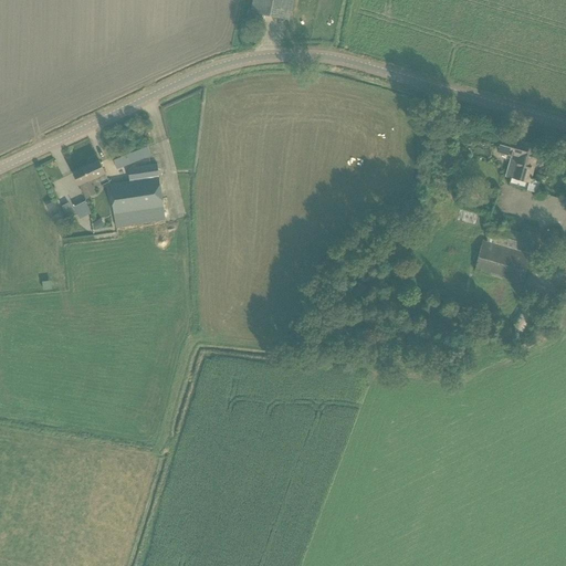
[(292,0),(253,0),(251,13),(289,20),(292,0)]
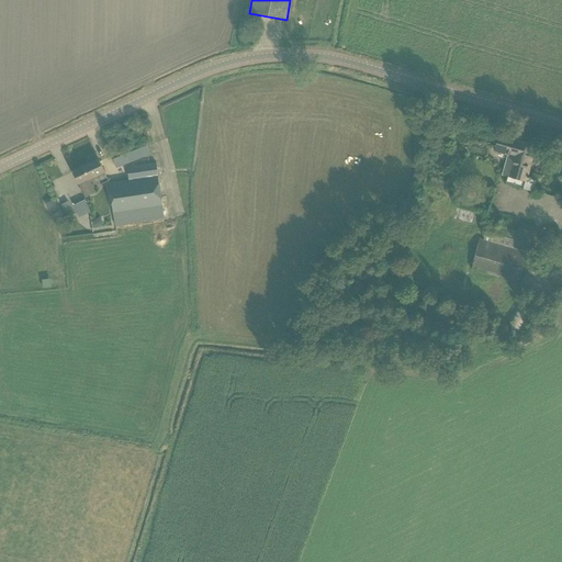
[(499,136),(496,147),(495,152),(508,156),(503,176),(508,177),(506,183),(534,191),(536,181),(526,178),(535,145),(518,139),(517,142),(499,136)]
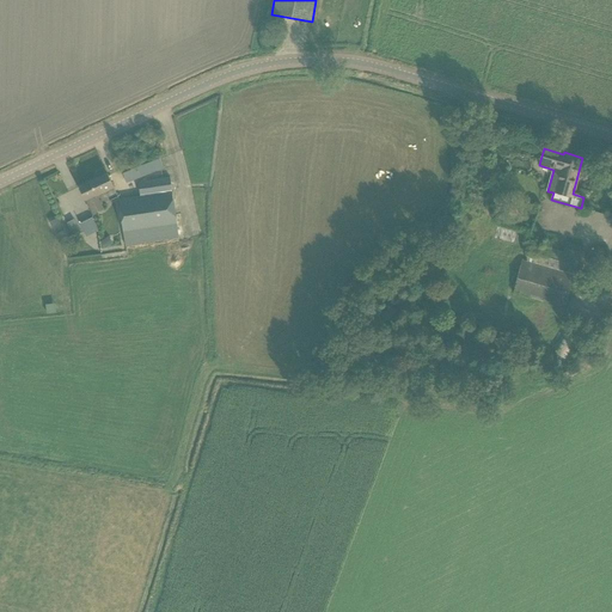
[(159,159),(122,173),(127,183),(163,169),(159,159)]
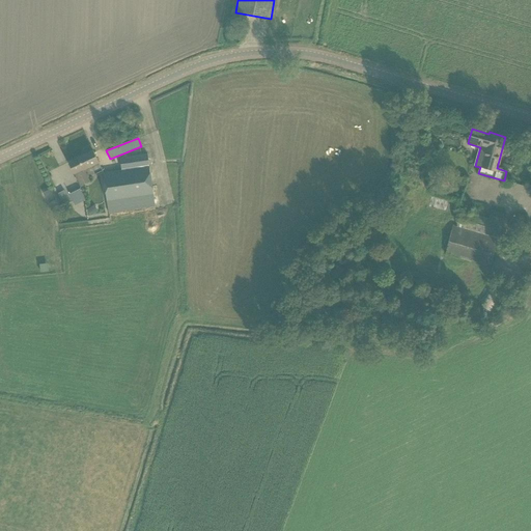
[(90,183),(84,170),(91,166),(95,174),(103,171),(103,170),(102,170),(99,163),(92,150),(68,162),(75,174),(81,187),(90,183)]
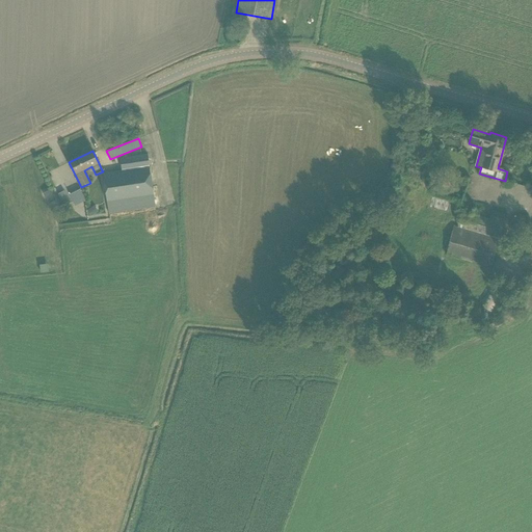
[(103,174),(104,184),(109,214),(155,207),(150,164),(148,154),(121,159),(122,170),(103,174)]
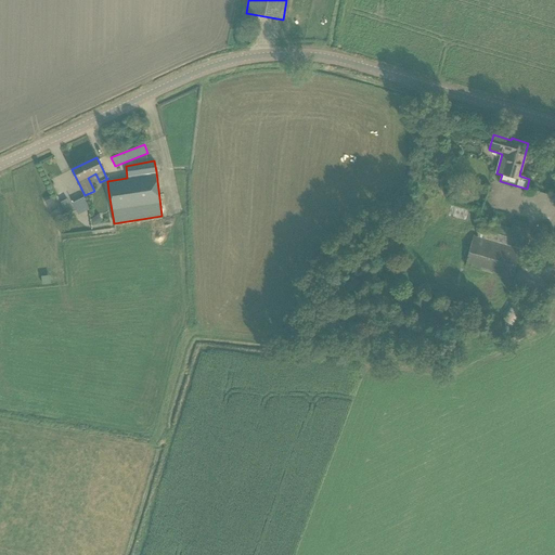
[(89,209),(84,197),(73,203),(78,215),(89,209)]
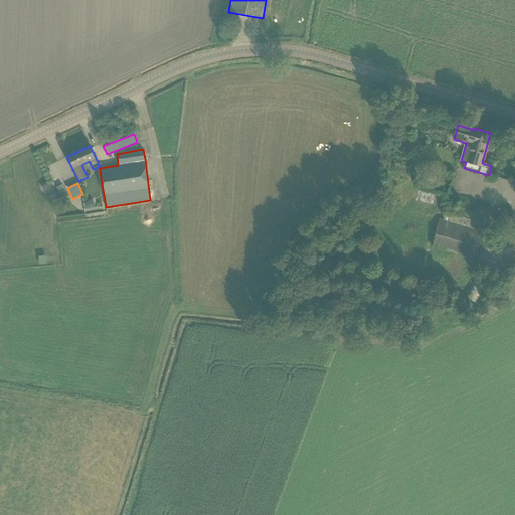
[(439,218),(432,246),(476,260),(489,212),(476,208),(475,212),(457,207),(458,203),(454,202),(454,205),(447,203),(443,219),(439,218)]
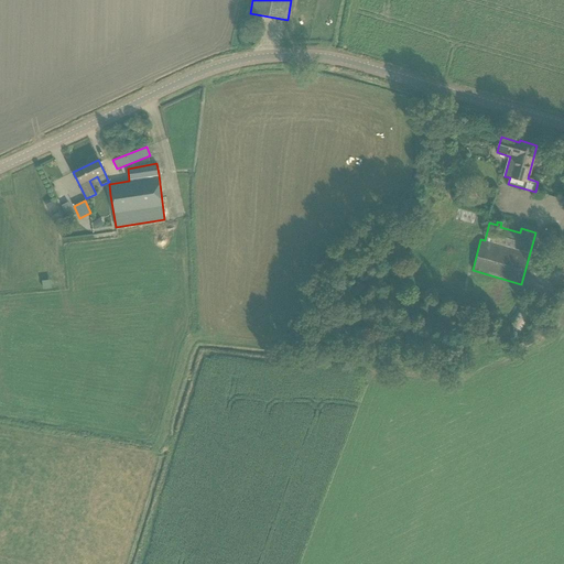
[(509,324),(523,333),(542,304),(527,294),(509,324)]
